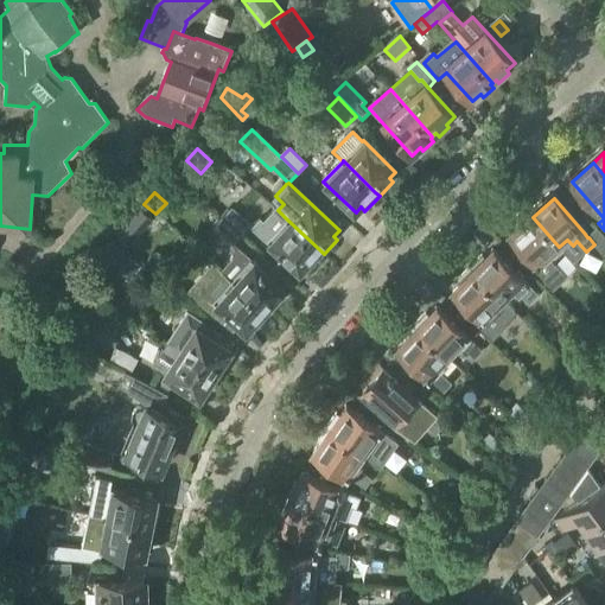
[(154,221),(140,209),(116,236),(129,248),(154,221)]
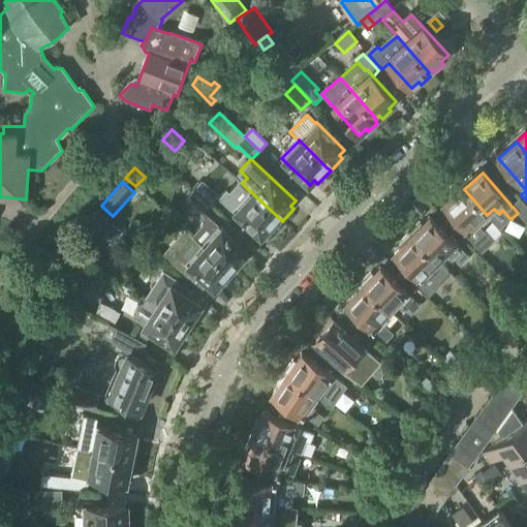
[(204,182),(195,191),(212,206),(220,196),(204,182)]
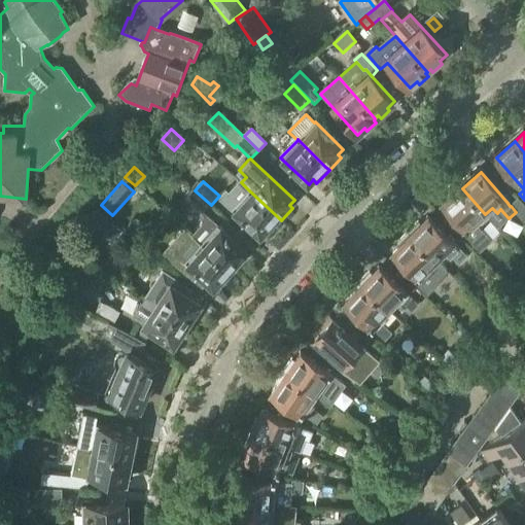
[(260,236),(266,231),(269,234),(281,220),(278,217),(249,190),(241,182),(230,195),(226,191),(220,199),(260,236)]
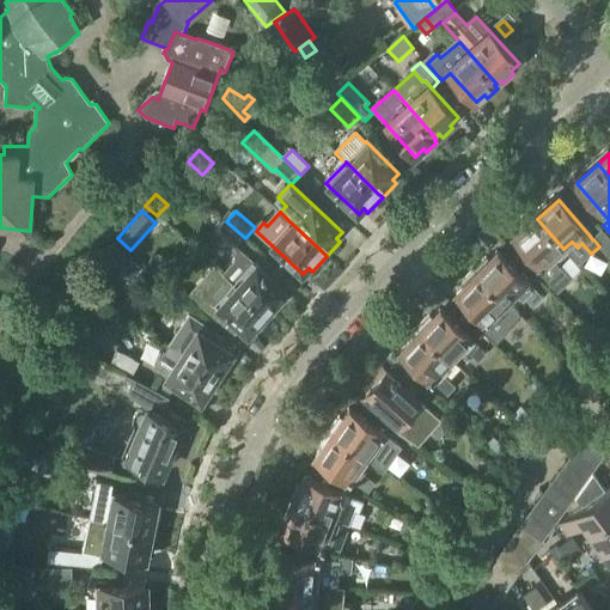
[(516,237),(534,257),(529,261),(559,293),(572,281),(559,264),(569,255),(563,249),(537,219),(516,237)]
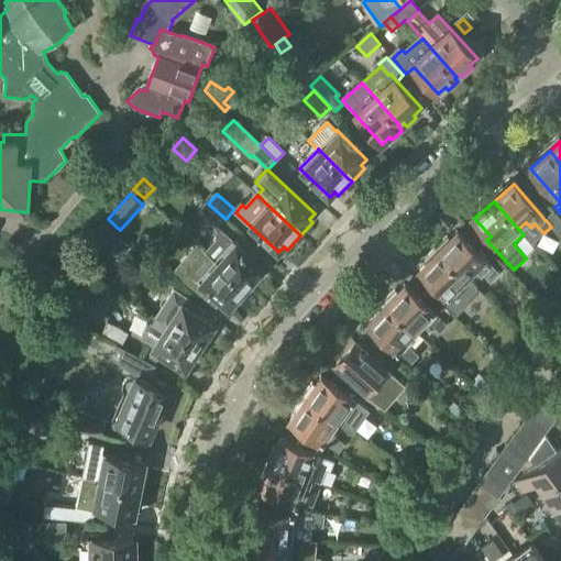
[(226,219),(208,204),(199,213),(217,229),(226,219)]
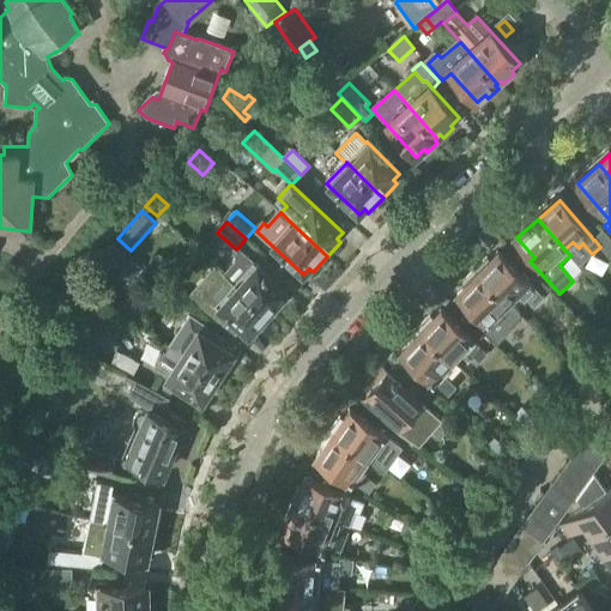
[(610,237),(604,230),(593,240),(594,240),(596,241),(600,247),(610,258),(610,237)]
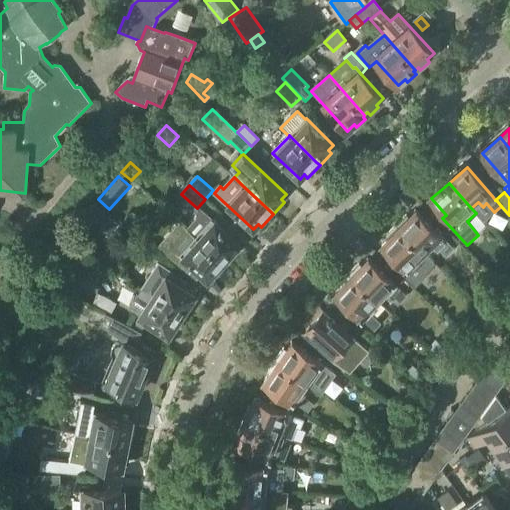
[(110,240),(120,225),(93,205),(82,219),(110,240)]
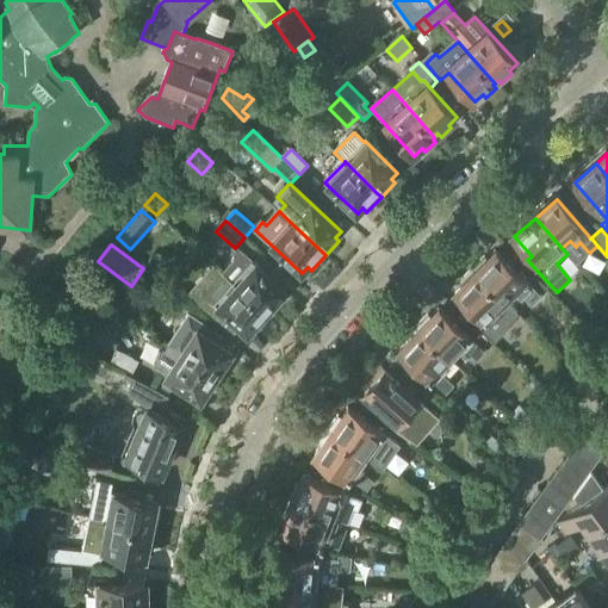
[(235,260),(224,273),(234,283),(267,312),(272,316),(284,302),(280,298),(286,291),(253,261),(239,248),(235,253),(235,260)]
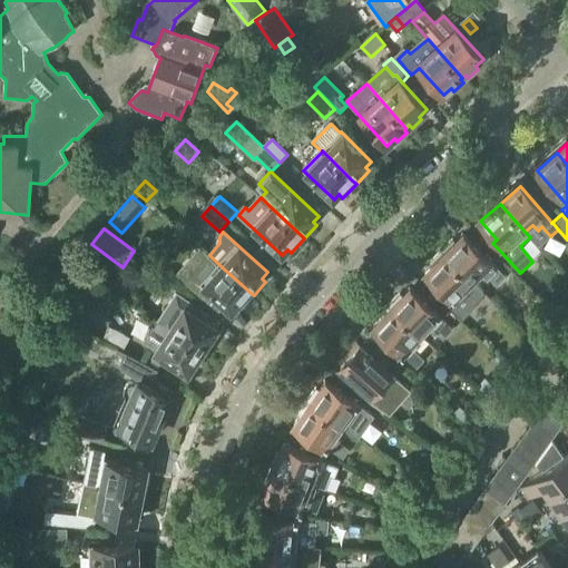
[(446,255),(472,282),(482,272),(487,276),(488,275),(498,284),(505,277),(495,268),(496,267),(464,236),(446,255)]
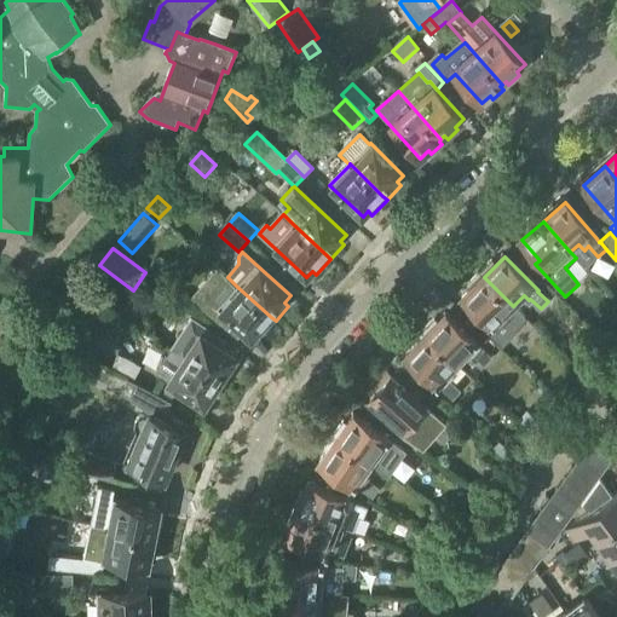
[(240,339),(244,333),(252,339),(257,334),(260,338),(276,321),(271,317),(237,287),(228,277),(226,278),(218,271),(191,300),(240,339)]
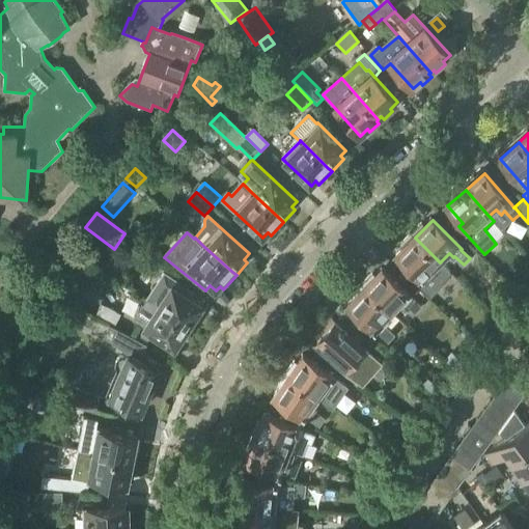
[(440,262),(415,238),(397,255),(420,278),(415,282),(430,298),(436,293),(443,286),(442,285),(451,275),(440,262)]
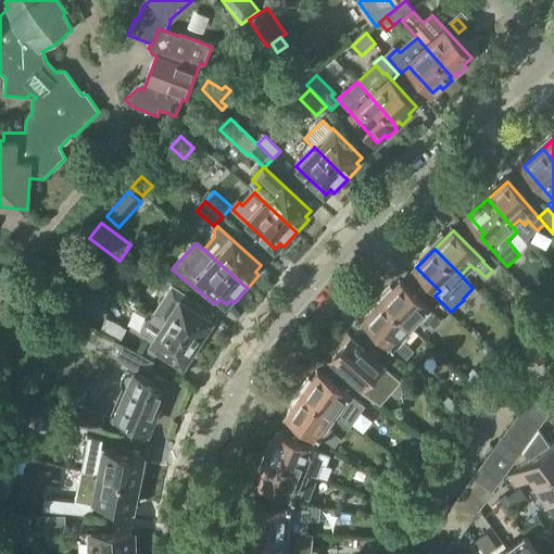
[(401,282),(383,302),(410,327),(417,319),(423,325),(426,320),(436,330),(443,323),(401,282)]
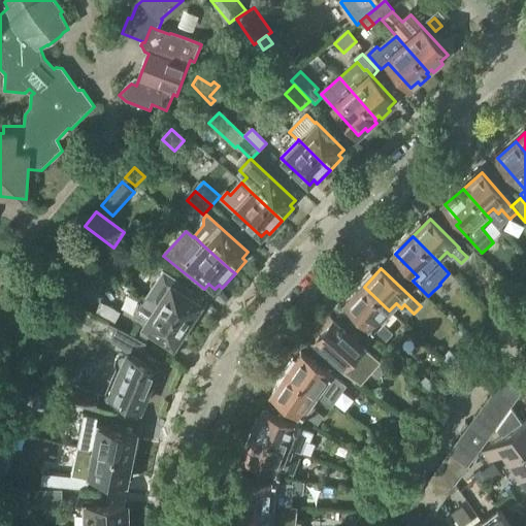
[(165,273),(148,300),(159,307),(188,326),(191,328),(199,316),(196,314),(201,305),(191,298),(194,294),(187,289),(188,289),(165,273)]
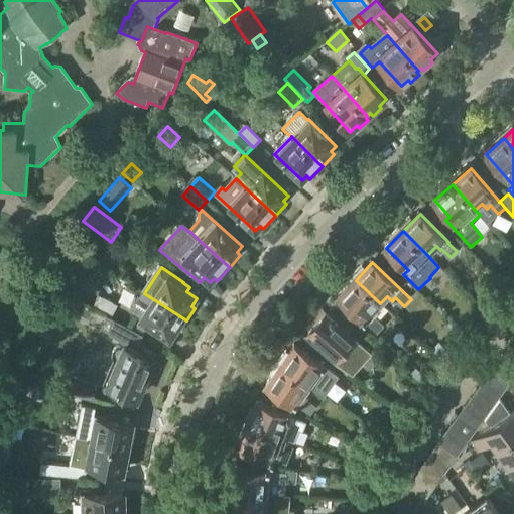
[(339,297),(368,326),(378,334),(385,327),(376,317),(379,314),(375,309),(380,303),(356,280),(339,297)]
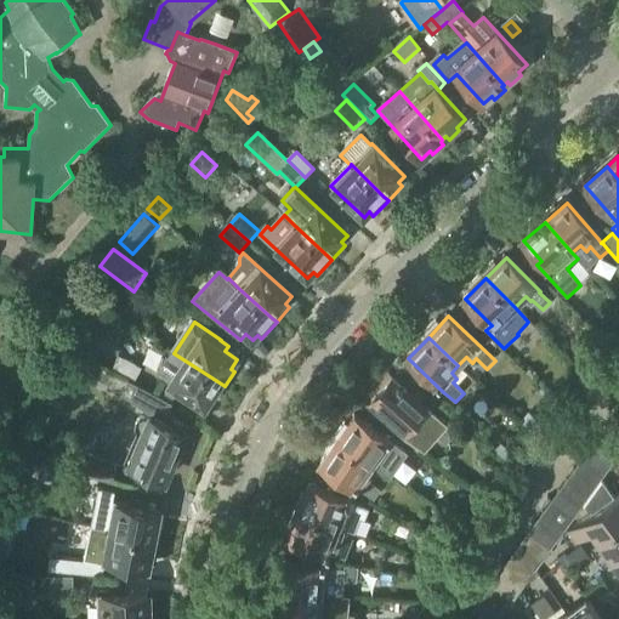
[(205,408),(211,398),(215,401),(225,386),(221,384),(187,362),(174,353),(158,378),(164,381),(205,408)]
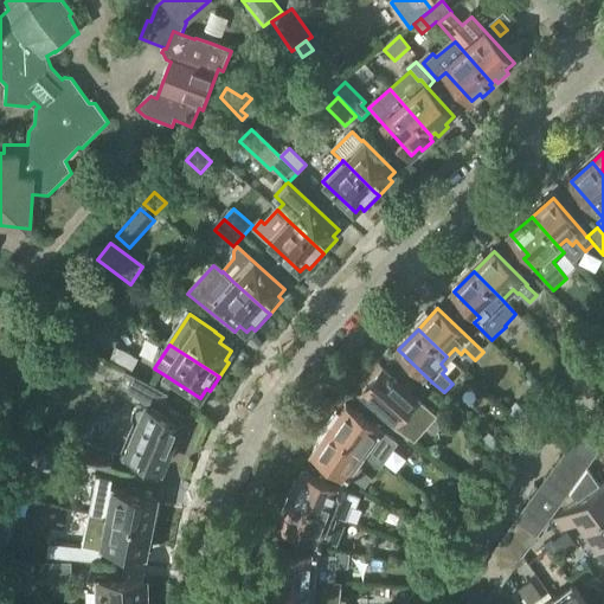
[(111,360),(133,372),(140,361),(117,349),(111,360)]
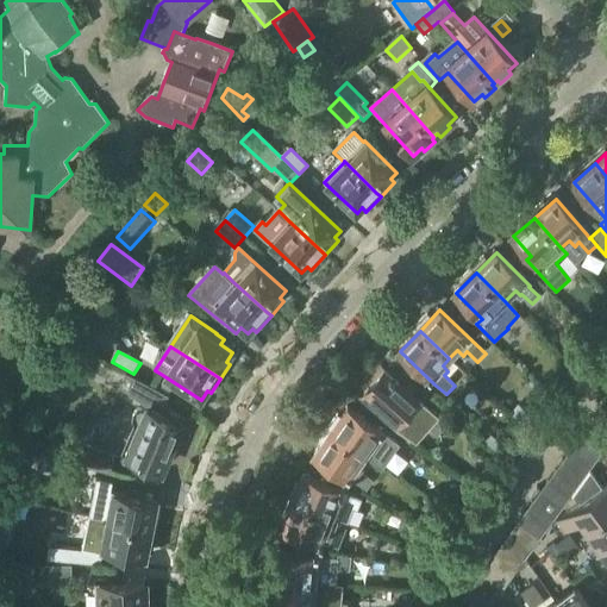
[(393,424),(398,427),(396,429),(417,445),(440,419),(420,401),(420,402),(385,370),(364,393),(396,420),(393,424)]
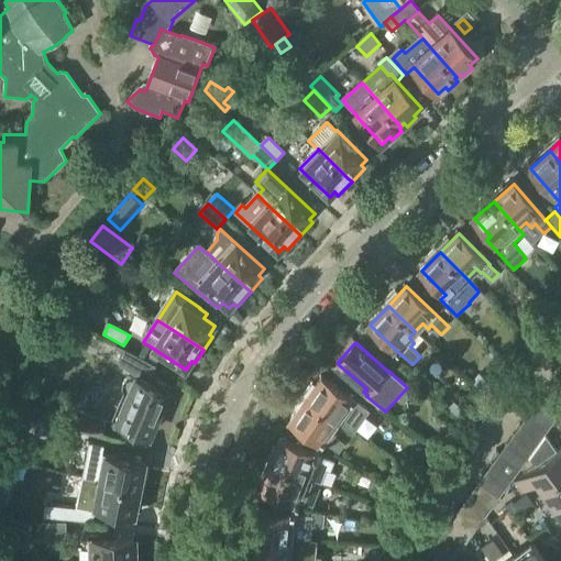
[(154,385),(150,384),(156,366),(117,345),(111,359),(136,377),(118,422),(151,437),(172,387),(156,381),(154,385)]
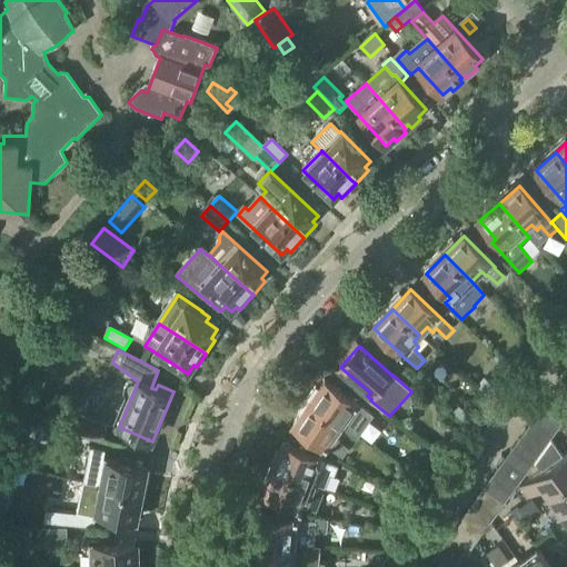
[(486,379),(478,388),(491,400),(499,391),(486,379)]
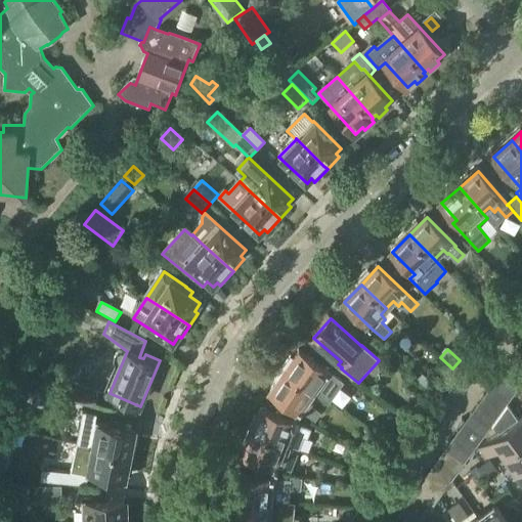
[(286,372),(313,392),(330,404),(344,383),(300,352),(286,372)]
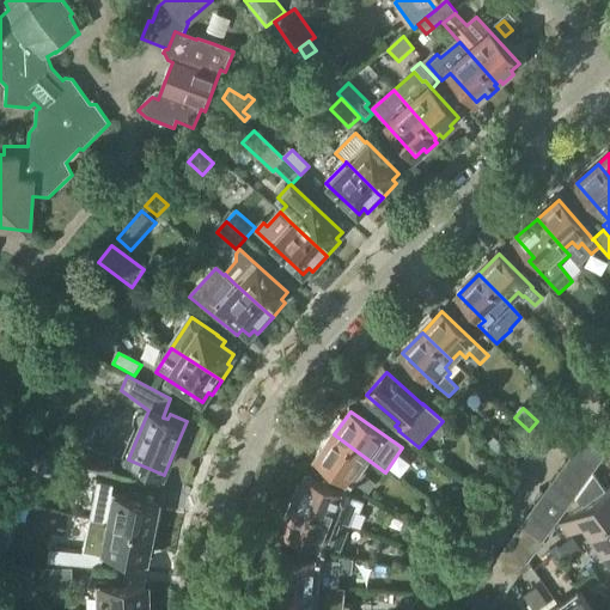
[(587,432),(586,433),(609,449),(609,429),(601,424),(596,421),(587,432)]
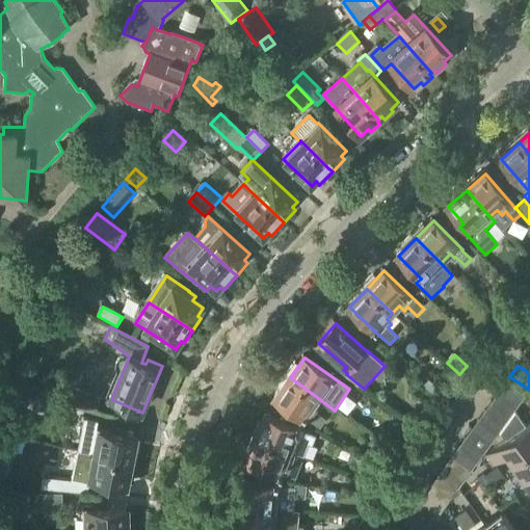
[(509,376),(503,386),(523,400),(529,390),(509,376)]
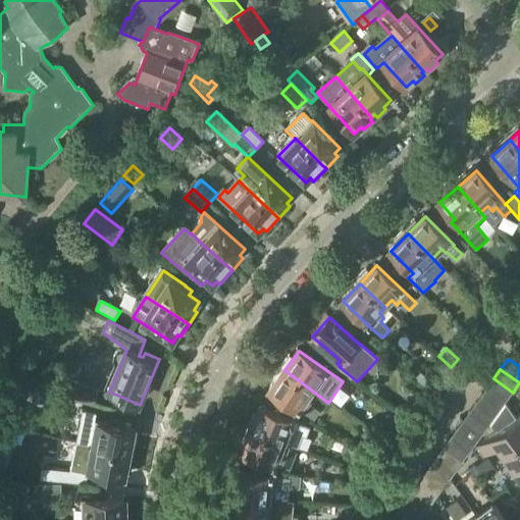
[(305,402),(312,391),(284,370),(270,391),(304,414),(305,413),(315,420),(320,412),(305,402)]
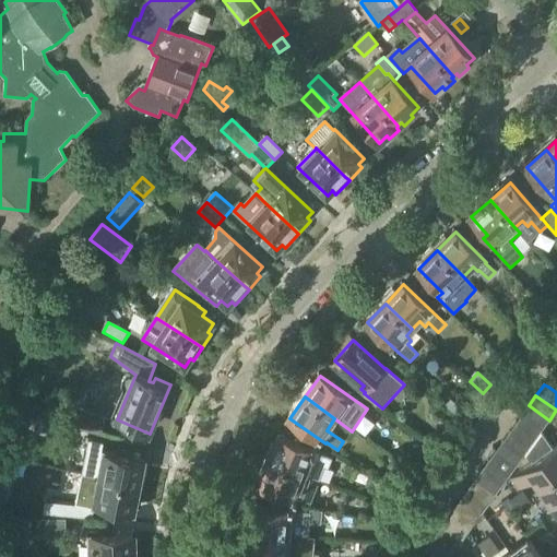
[(463,423),(469,415),(450,401),(443,409),(463,423)]
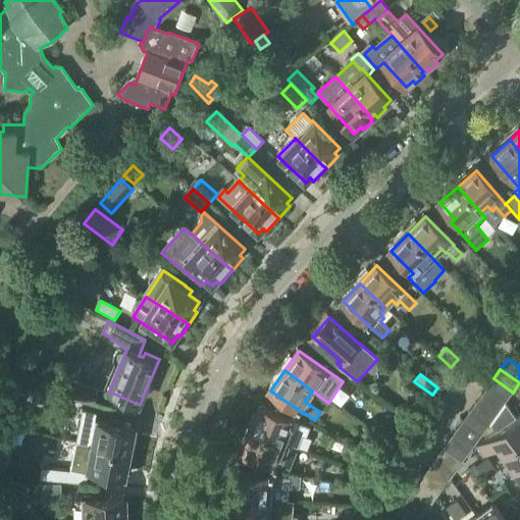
[(506,401),(513,393),(494,378),(487,387),(506,401)]
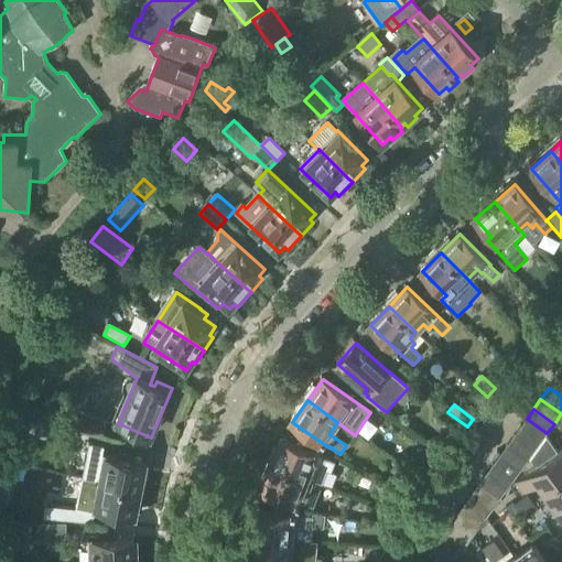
[(101,440),(107,421),(78,412),(73,430),(77,432),(101,440)]
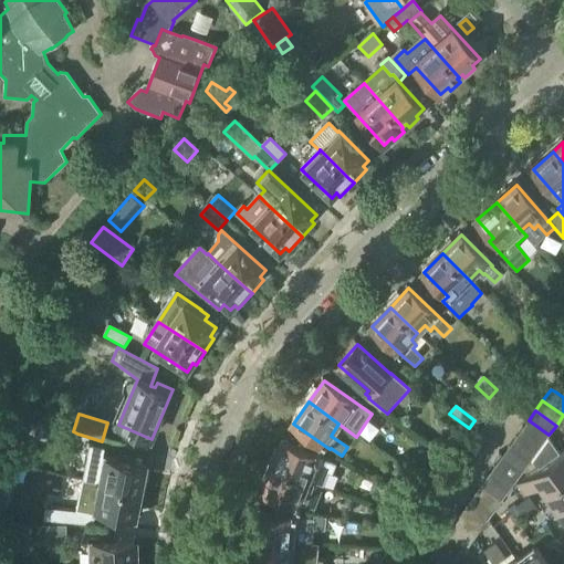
[(521,429),(542,445),(547,437),(549,435),(529,420),(521,429)]
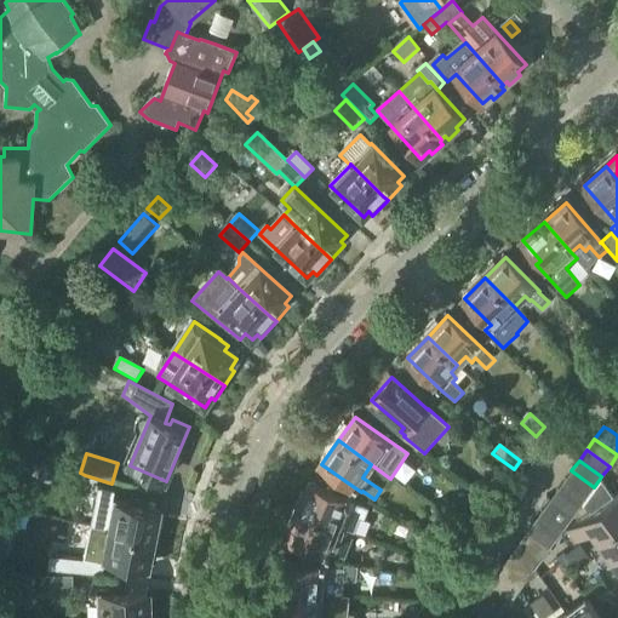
[(47,463),(41,479),(80,491),(85,475),(80,473),(47,463)]
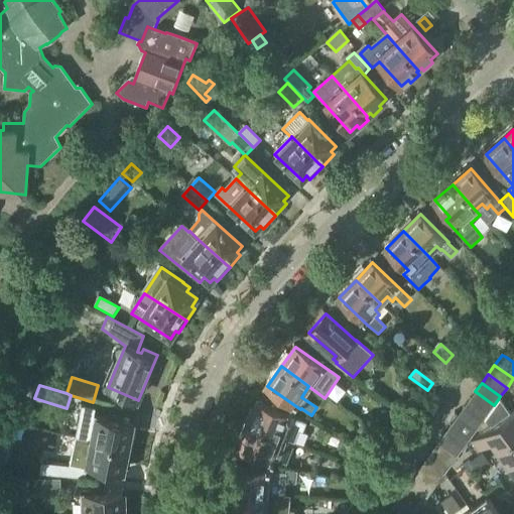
[(488,413),(494,405),(475,391),(469,400),(488,413)]
